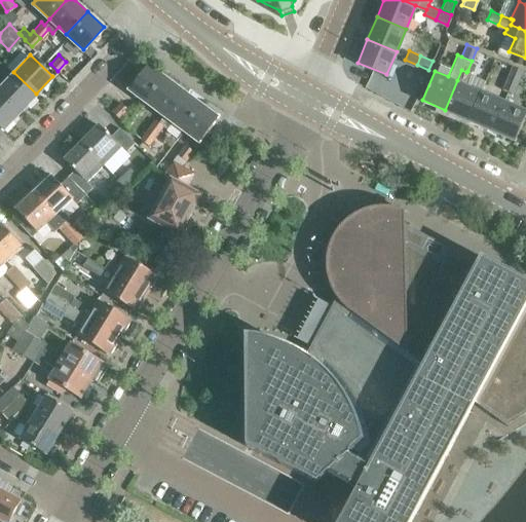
[(146,101),(164,76),(147,63),(128,87),(146,101)]
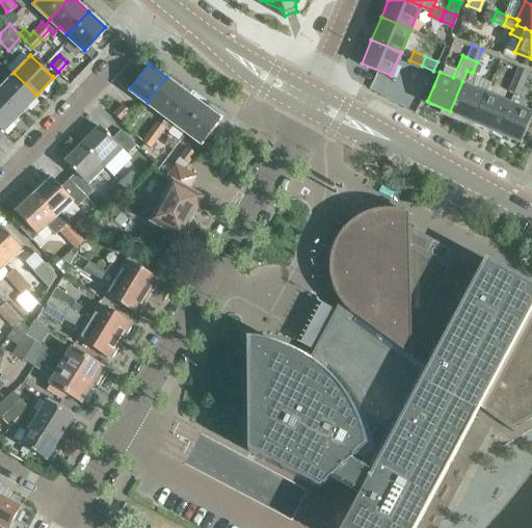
[(523,80),(528,69),(519,64),(513,76),(523,80)]
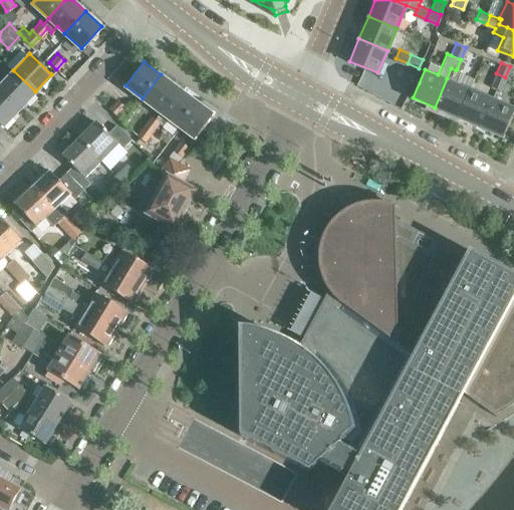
[(461,71),(457,69),(456,70),(451,68),(447,78),(435,107),(445,111),(443,115),(456,120),(457,116),(470,88),(456,82),(461,71)]
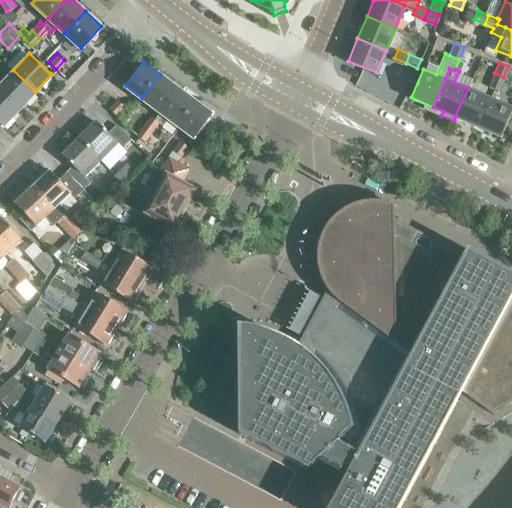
[(35,91),(13,70),(0,83),(0,89),(19,108),(35,91)]
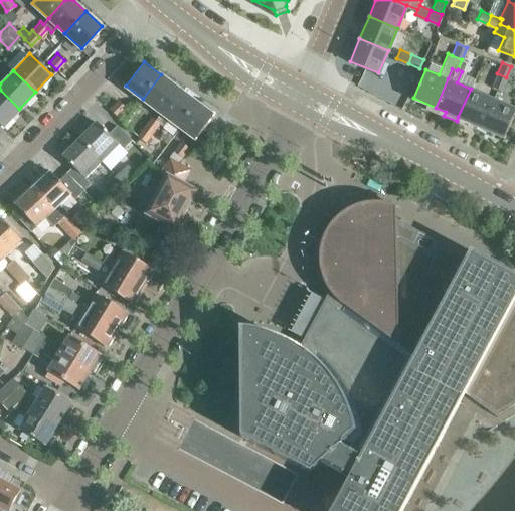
[(501,90),(506,77),(497,73),(492,86),(501,90)]
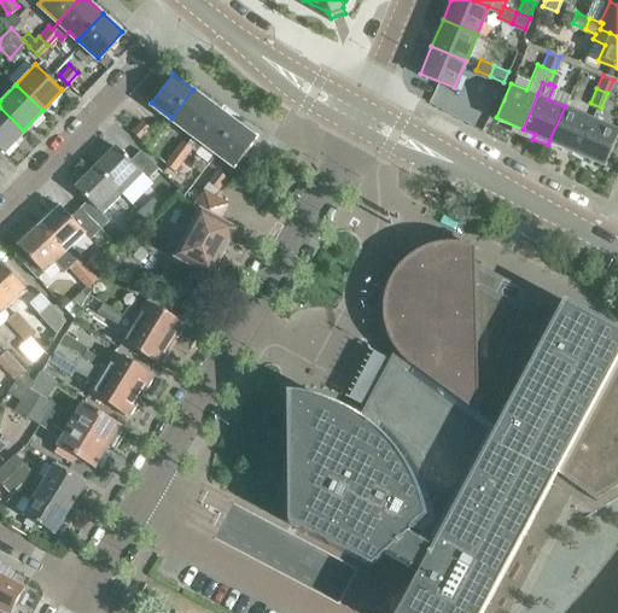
[(214,105),(193,89),(172,118),(192,134),(214,105)]
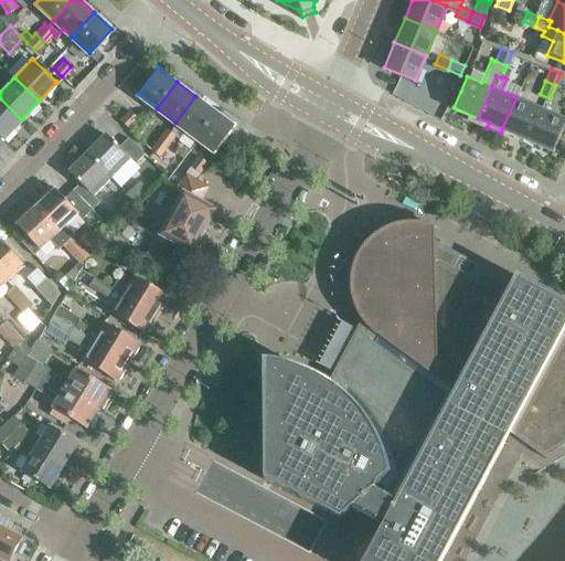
[(176,123),(170,129),(170,130),(174,134),(178,137),(184,129),(194,137),(215,109),(195,96),(176,123)]
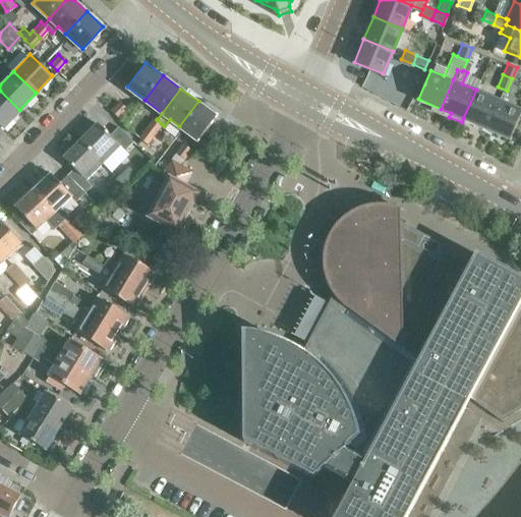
[(476,90),(463,118),(486,127),(499,99),(476,90)]
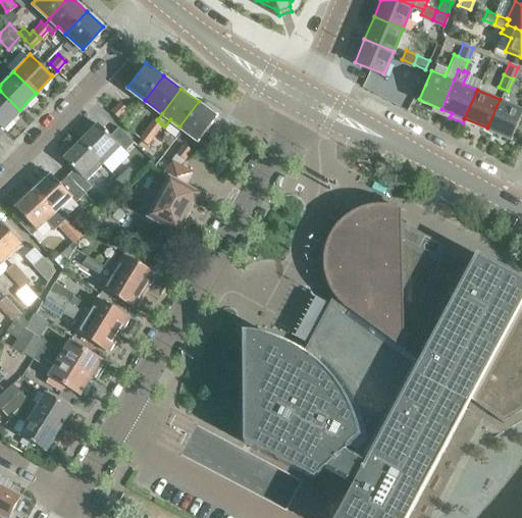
[(19,110),(0,91),(0,124),(3,127),(19,110)]
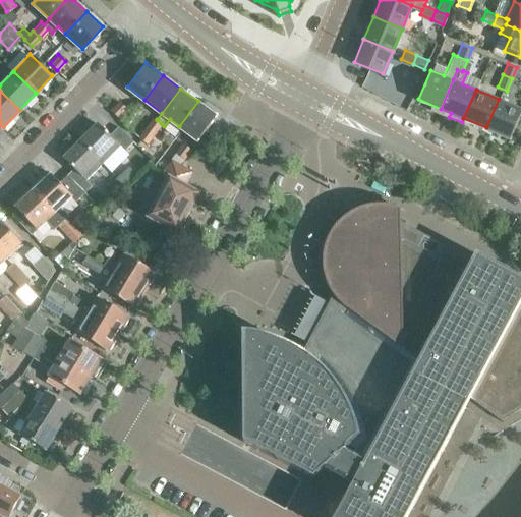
[(509,137),(520,108),(499,99),(486,127),(509,137)]
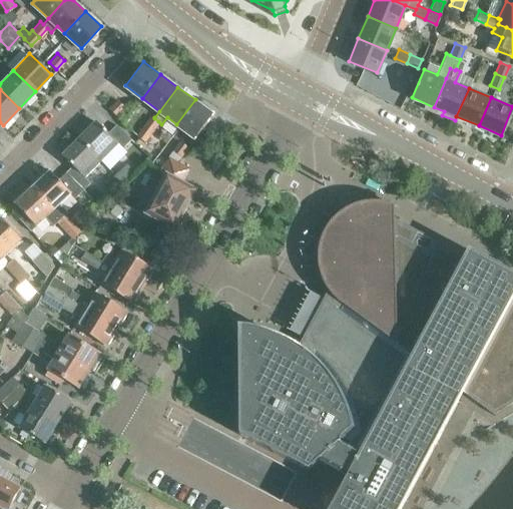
[(116,114),(125,106),(118,98),(109,107),(116,114)]
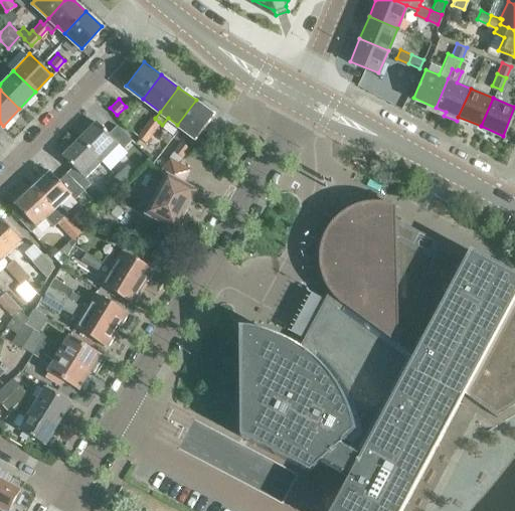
[(195,138),(213,113),(196,100),(177,125),(195,138)]
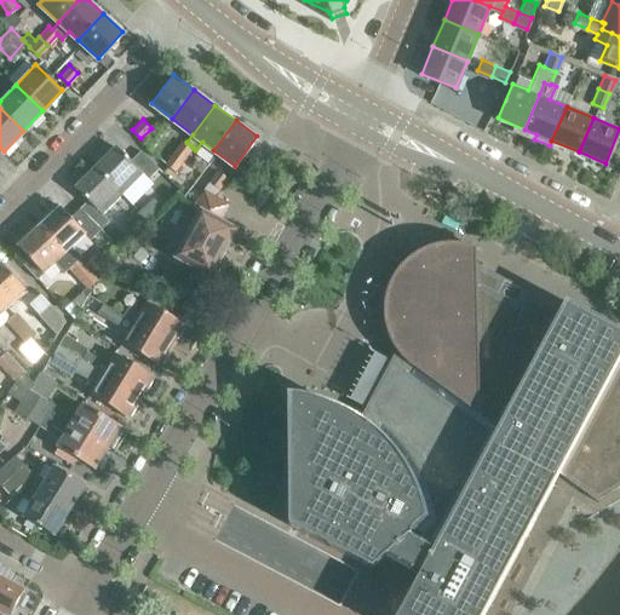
[(187,142),(182,138),(173,150),(183,157),(191,147),(187,143),(187,142)]
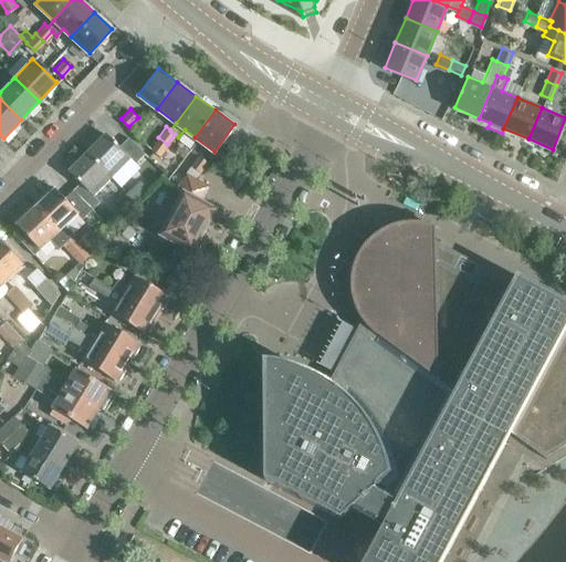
[(106,133),(87,152),(111,175),(130,156),(135,162),(145,152),(128,135),(119,145),(106,133)]
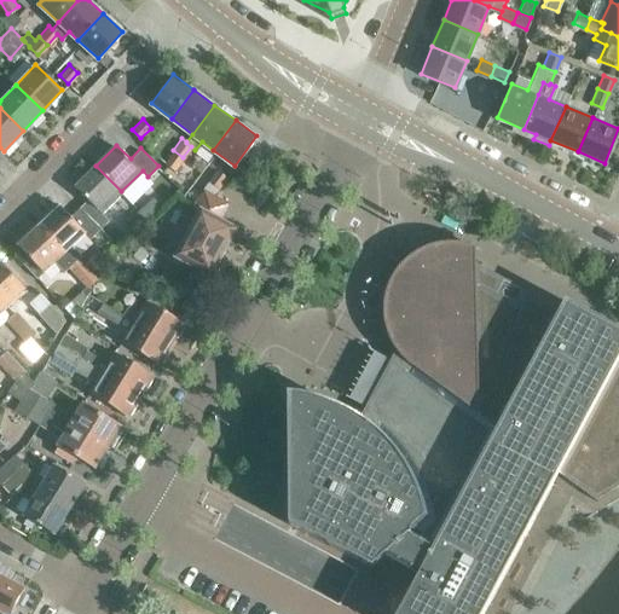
[(183,157),(173,150),(165,161),(174,169),(183,157)]
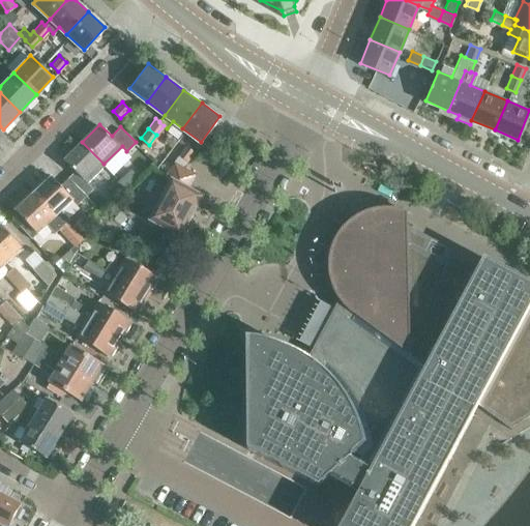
[(104,164),(82,142),(64,158),(75,170),(67,177),(85,195),(93,186),(87,180),(104,164)]
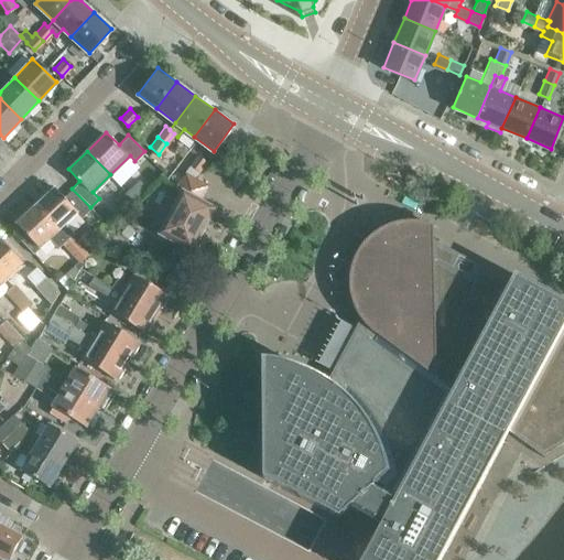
[(198,170),(206,160),(197,153),(190,163),(198,170)]
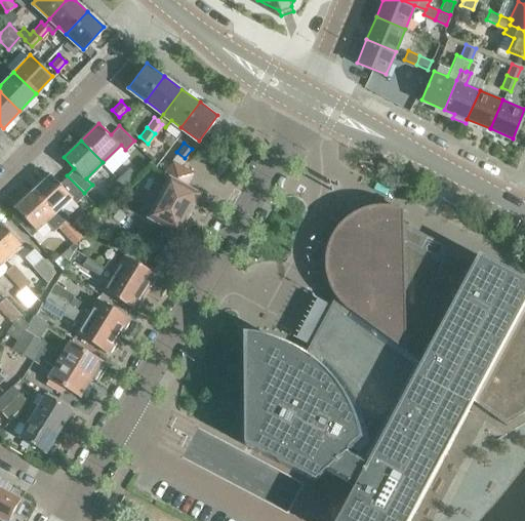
[(187,212),(189,213),(199,193),(185,186),(193,171),(171,159),(161,172),(169,176),(148,217),(177,234),(178,231),(183,230),(185,225),(185,221),(187,216),(185,215),(187,212)]
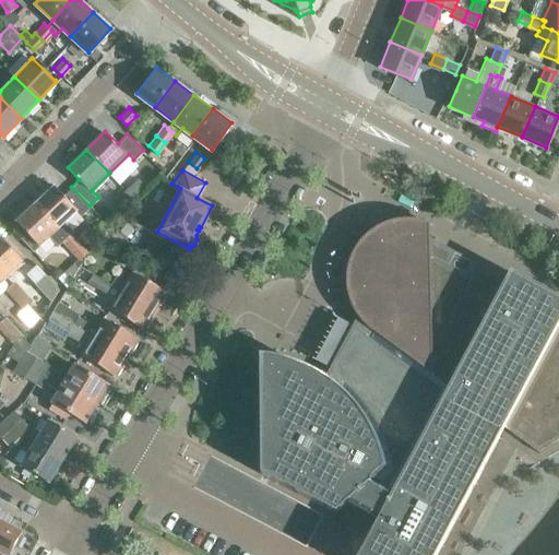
[(133,197),(146,184),(139,177),(127,190),(133,197)]
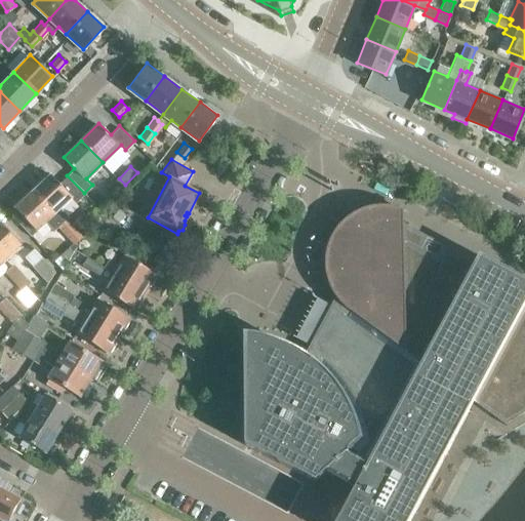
[(67,234),(75,227),(66,217),(70,214),(62,206),(72,196),(76,200),(84,193),(67,175),(59,183),(48,170),(37,181),(40,184),(33,190),(54,213),(63,222),(58,225),(67,234)]
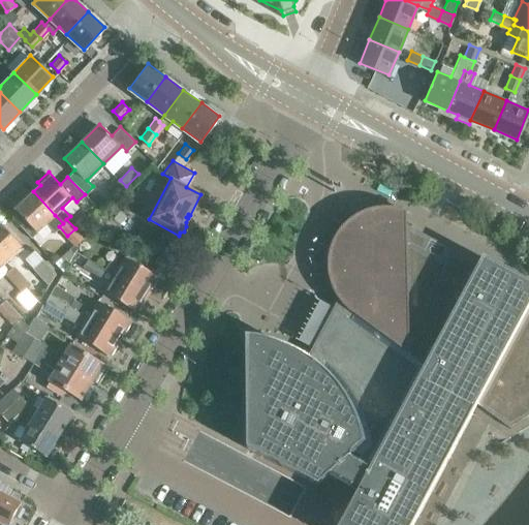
[(404,189),(406,185),(408,182),(401,179),(398,186),(404,189)]
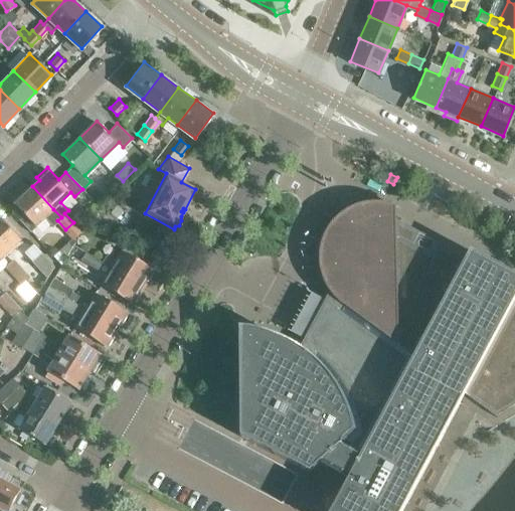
[(112,192),(123,181),(117,175),(106,186),(112,192)]
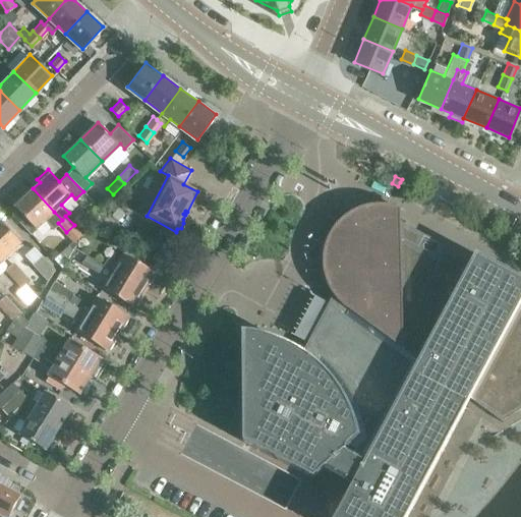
[(31,233),(47,218),(55,226),(58,223),(62,220),(54,212),(33,188),(26,195),(23,192),(12,203),(23,214),(17,219),(31,233)]
